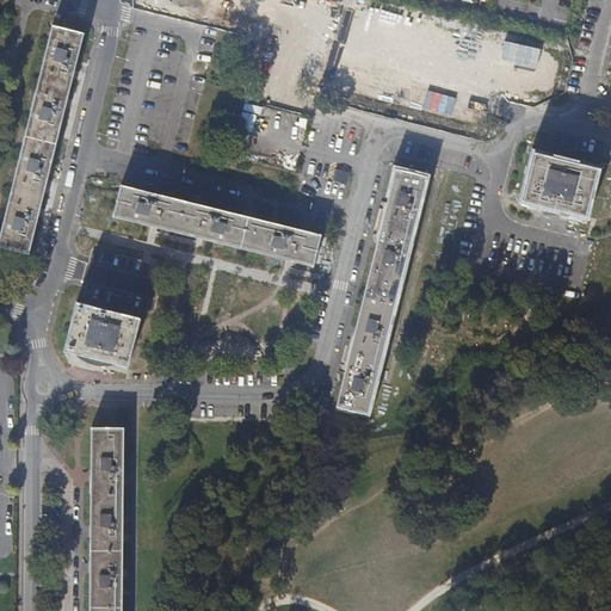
[(177,0),(551,87),(560,51),(335,0),(177,0)]
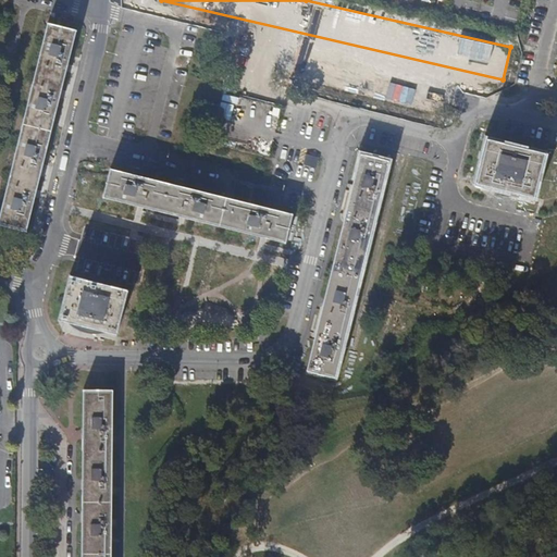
[(76,31),(48,23),(0,213),(0,225),(25,232),(76,31)]
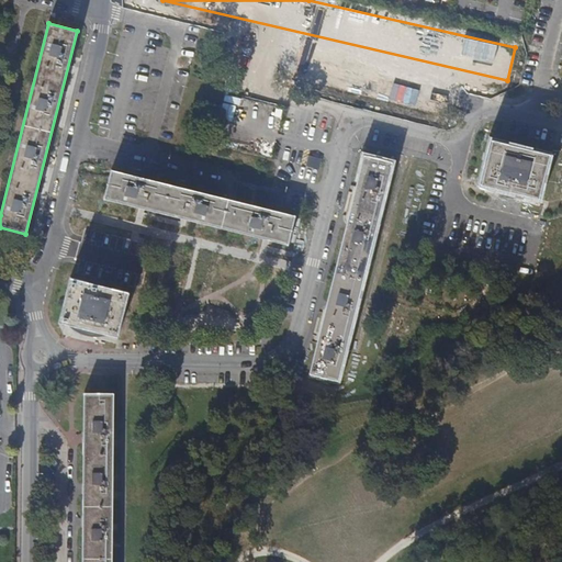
[(549,155),(491,141),(480,186),(538,201),(549,155)]
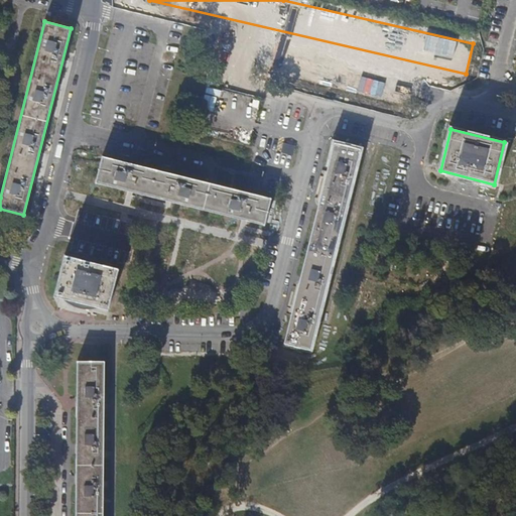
[(283,141),(281,153),(293,154),(295,143),(283,141)]
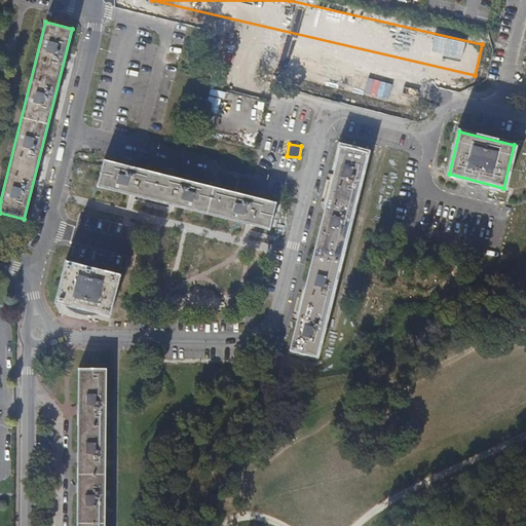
[(366,153),(340,146),(290,351),(315,358),(366,153)]
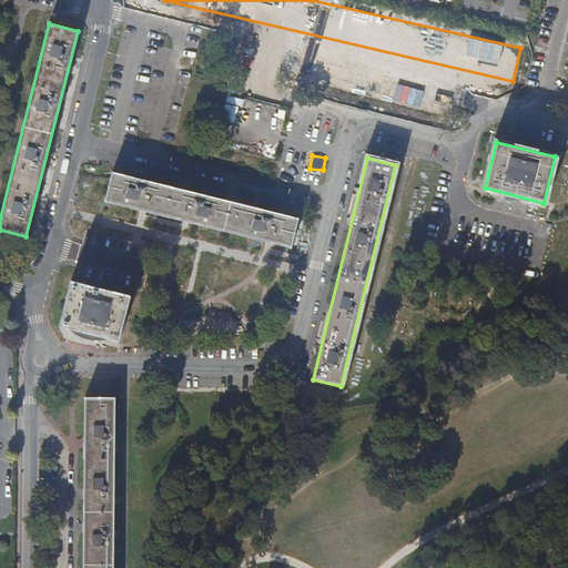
[(111,173),(104,201),(292,247),(298,220),(111,173)]
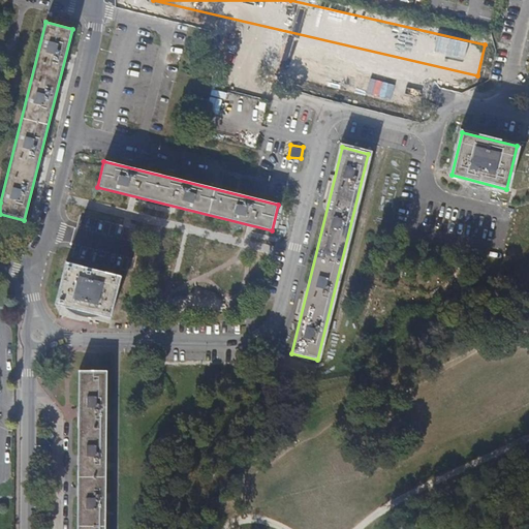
[(121,275),(65,261),(55,304),(111,318),(121,275)]
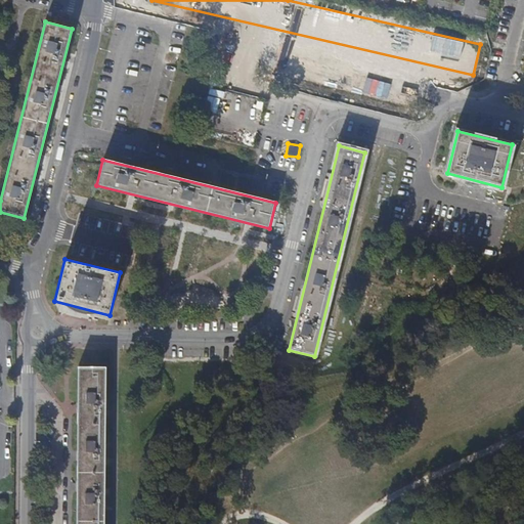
[(103,523),(105,366),(79,366),(77,523),(103,523)]
